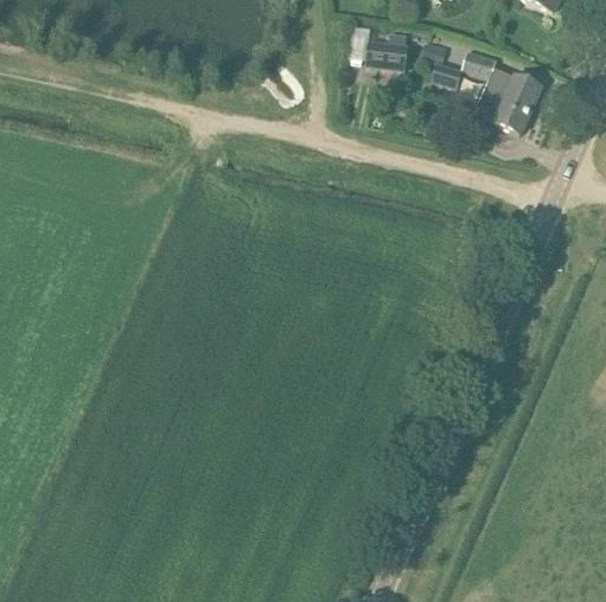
[(524,0),(554,13),(556,8),(560,0),(524,0)]
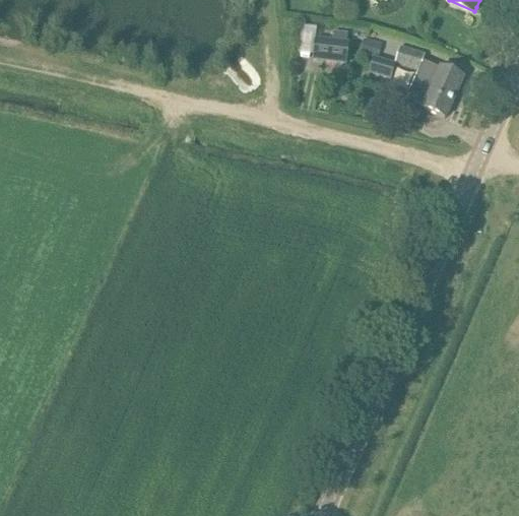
[(316,37),(313,56),(346,60),(348,41),(346,41),(348,31),(333,28),(332,39),(316,37)]
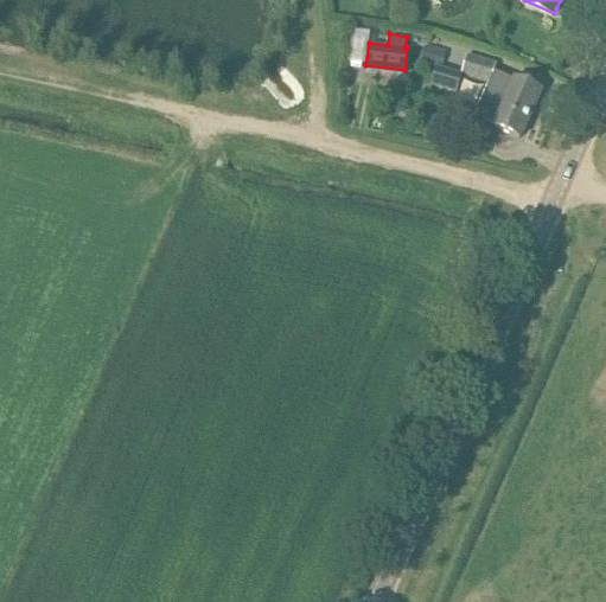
[(427,43),(422,56),(441,62),(446,50),(427,43)]
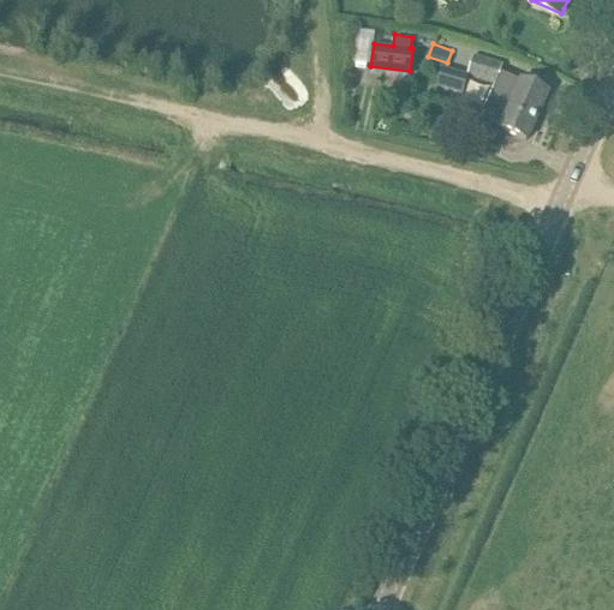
[(474,53),(468,73),(495,82),(501,60),(474,53)]
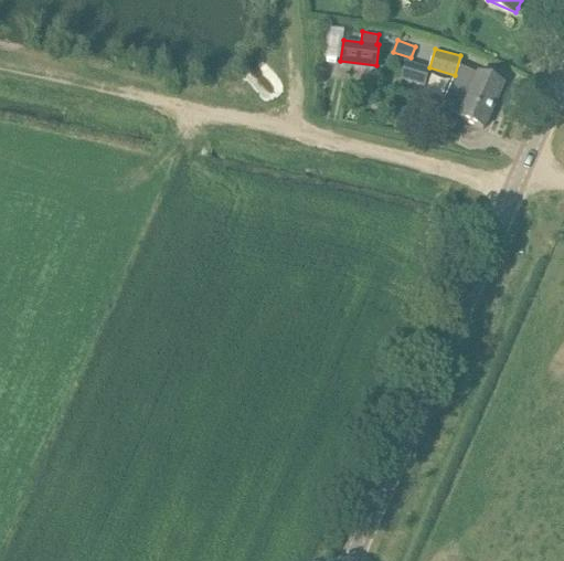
[(402,75),(425,83),(429,67),(406,61),(402,75)]
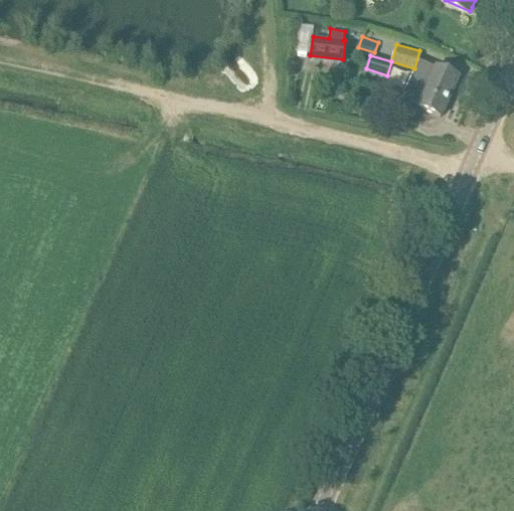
[(402,95),(419,103),(419,105),(443,115),(460,74),(437,63),(436,65),(418,58),(416,62),(415,66),(402,95)]
